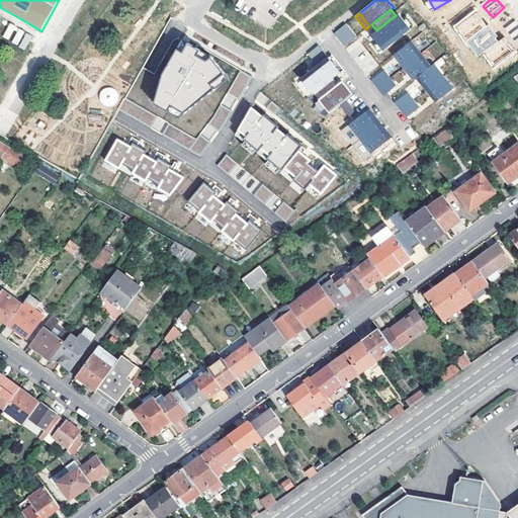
[(376,30),(370,35),(382,51),(411,28),(399,13),(396,15),(376,30)]
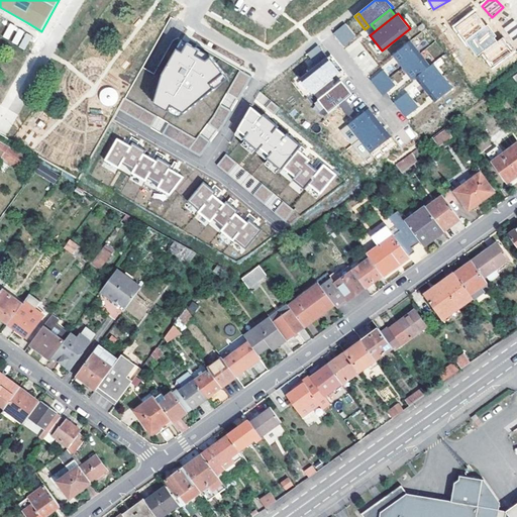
[(474,13),(455,27),(477,57),(484,52),(494,66),(513,50),(503,37),(497,41),(485,24),(483,25),(474,13)]
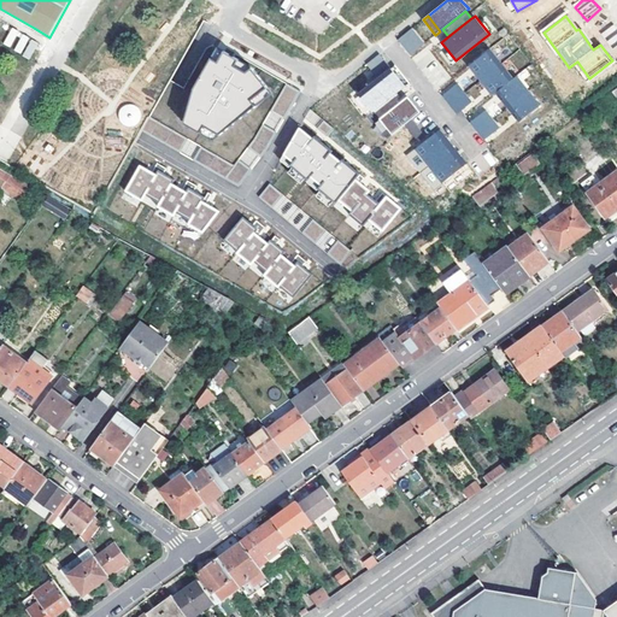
[(616,48),(616,27),(615,24),(600,37),(613,52),(616,48)]
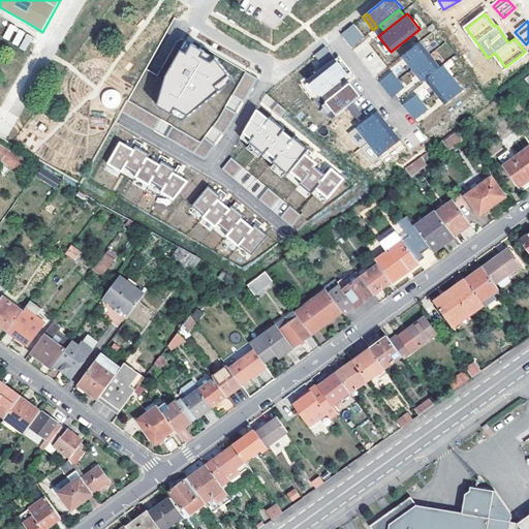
[(12,40),(10,43),(26,51),(33,36),(9,24),(3,36),(12,40)]
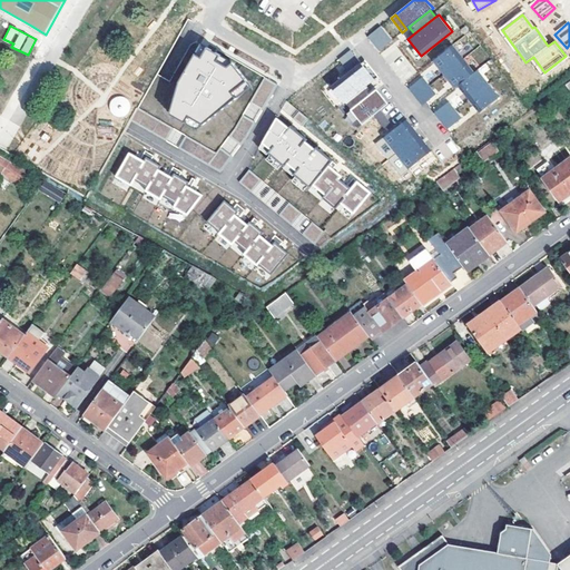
[(381,26),(367,37),(380,51),(392,40),(381,26)]
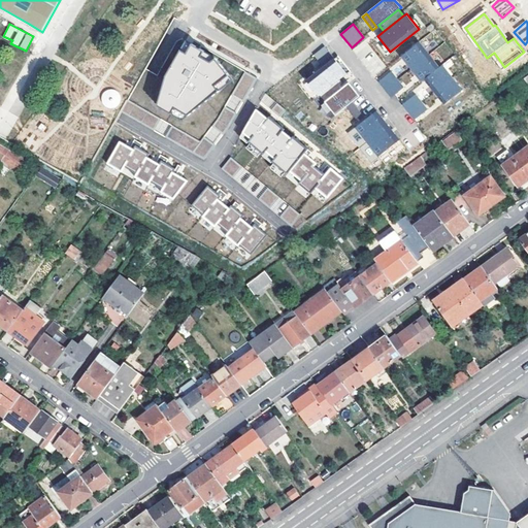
[(187,40),(182,50),(188,54),(193,44),(187,40)]
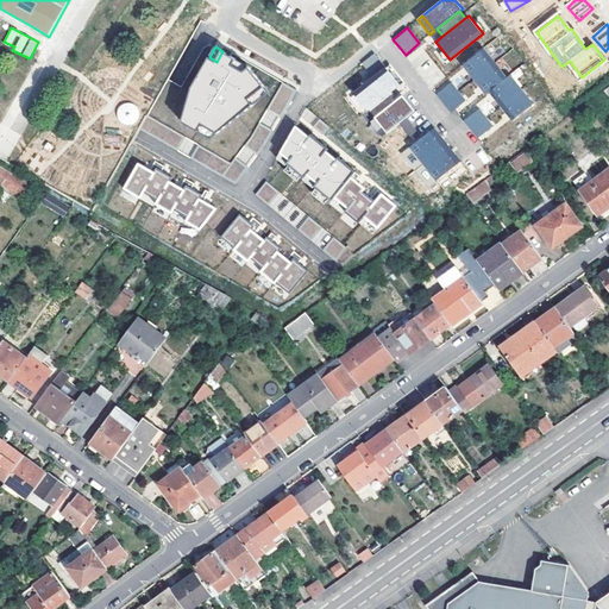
[(483,49),(463,64),(487,94),(490,92),(513,120),(533,104),(510,75),(507,79),(483,49)]
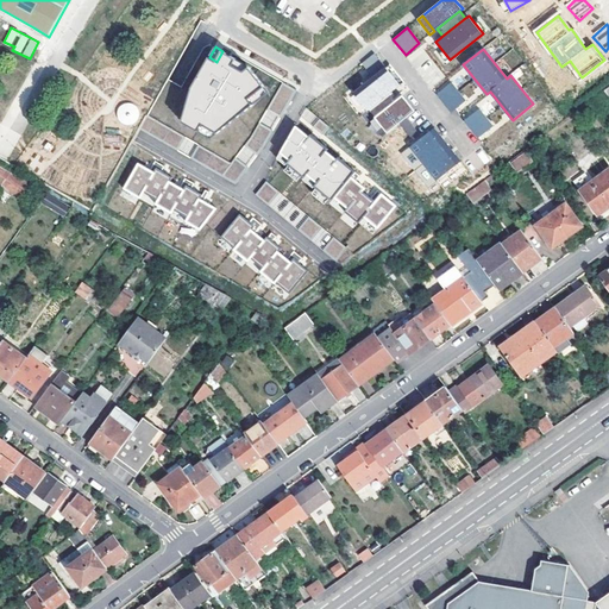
[(189,125),(200,131),(202,124),(218,133),(253,105),(249,99),(264,87),(248,64),(242,68),(234,64),(237,60),(223,51),(217,62),(209,57),(198,77),(203,81),(199,92),(192,89),(187,107),(194,108),(189,125)]
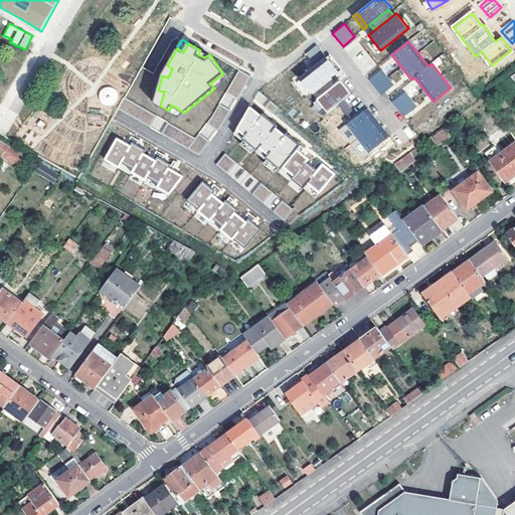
[(317,45),(306,53),(316,65),(327,56),(317,45)]
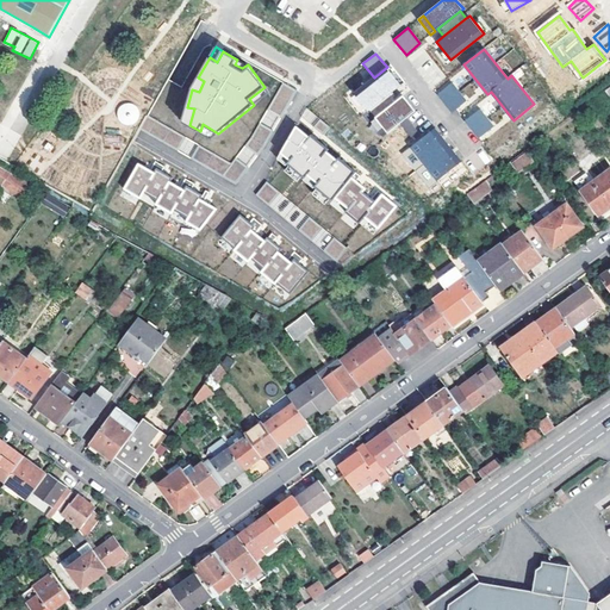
[(354,93),(368,111),(369,111),(392,92),(402,85),(387,67),(354,93)]
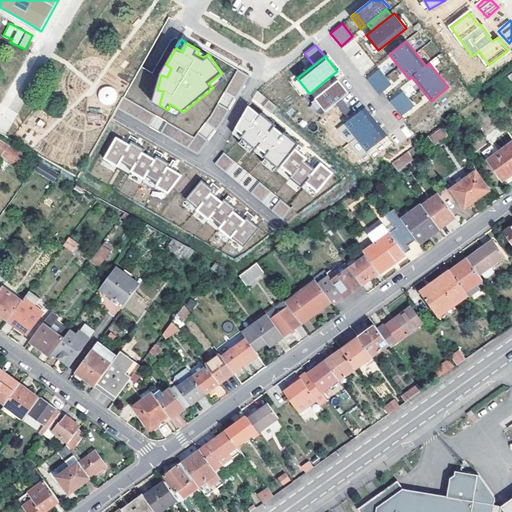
[(171,68),(166,65),(162,73),(161,75),(167,77),(171,68)]
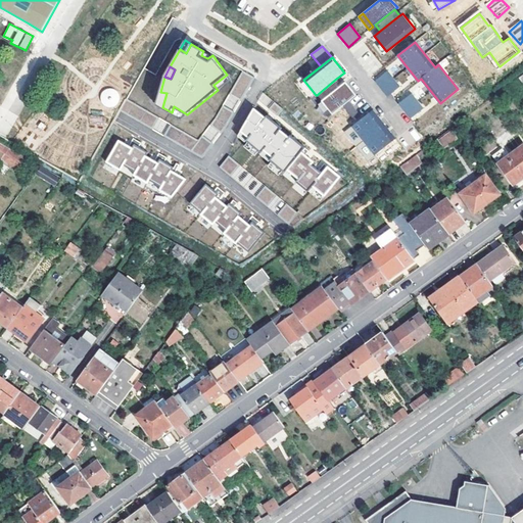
[(400,86),(388,70),(375,81),(387,96),(400,86)]
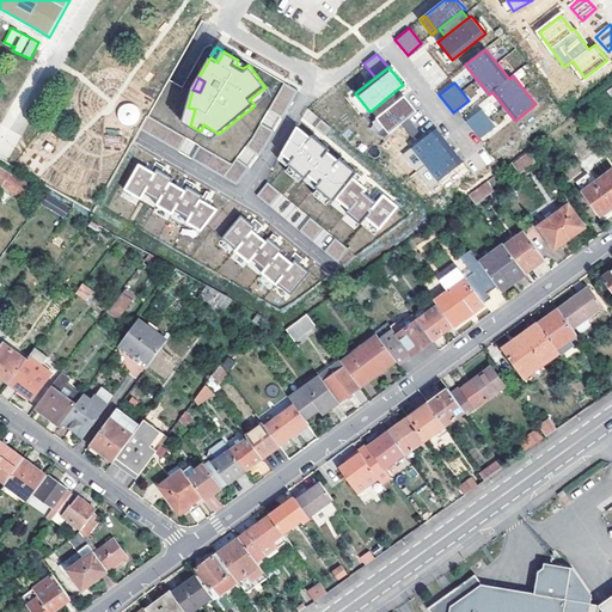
[(283,84),(268,110),(282,118),(298,92),(283,84)]
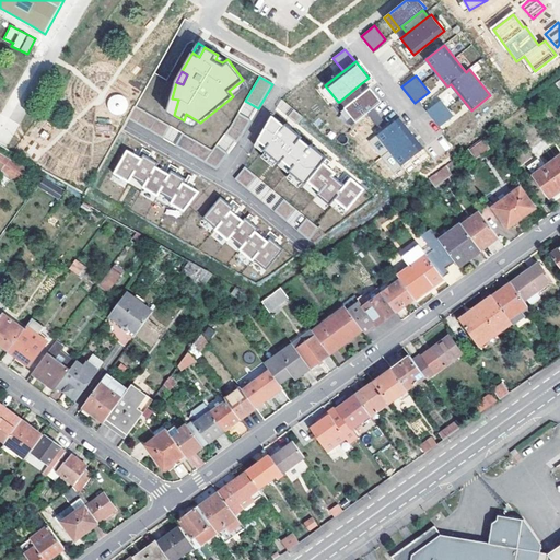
[(434,77),(424,80),(428,89),(438,85),(434,77)]
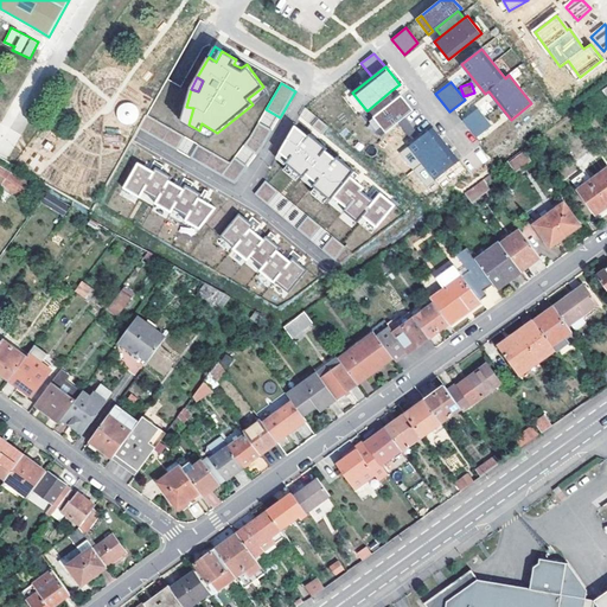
[(268,91),(263,87),(248,98),(253,104),(268,91)]
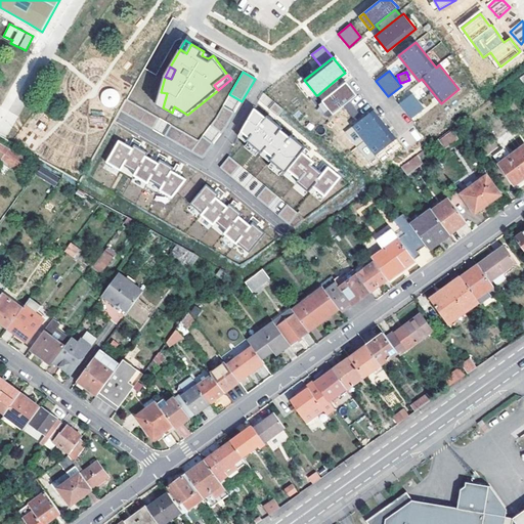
[(337,79),(317,95),(322,101),(342,85),(337,79)]
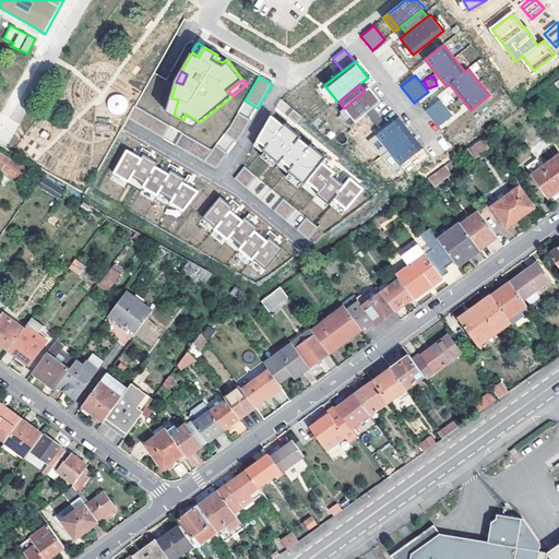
[(369,87),(365,91),(344,108),(355,122),(381,102),(369,87)]
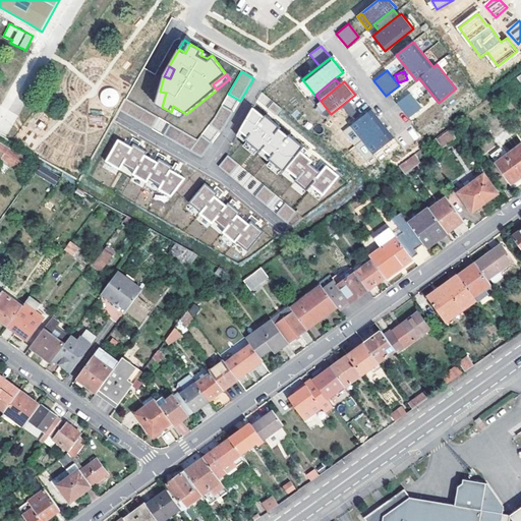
[(102,104),(106,107),(111,107),(115,106),(119,102),(119,97),(118,93),(114,90),(109,89),(105,91),(102,94),(101,99),(102,104)]
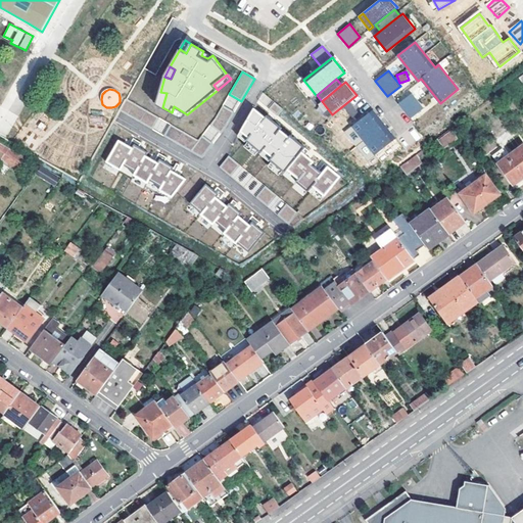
[(167,93),(160,92),(157,104),(162,107),(167,93)]
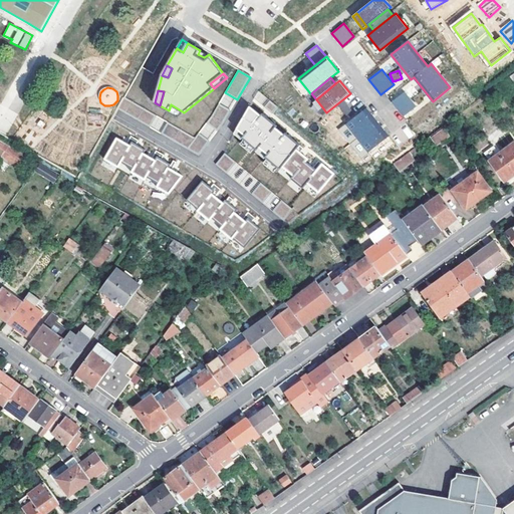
[(405,91),(392,101),(404,116),(417,106),(405,91)]
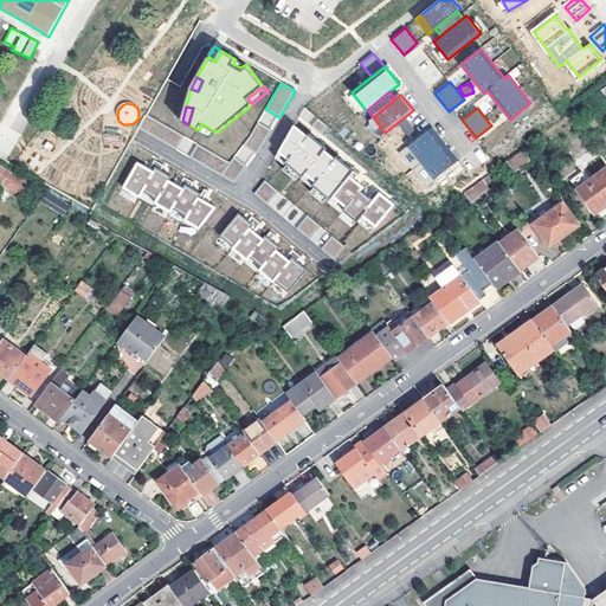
[(279,117),(265,109),(258,122),(271,130),(279,117)]
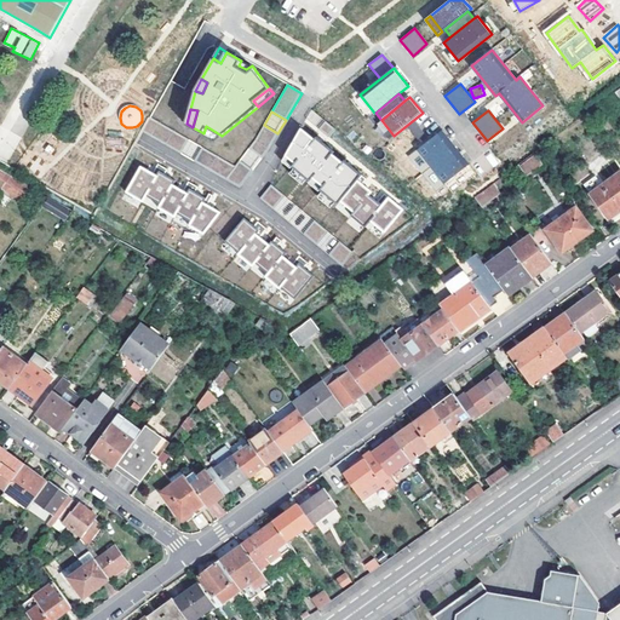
[(181,154),(189,139),(149,116),(142,131),(181,154)]
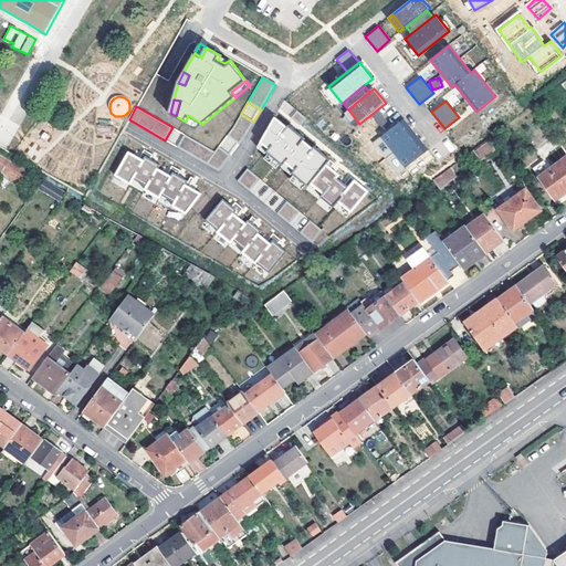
[(296,111),(290,118),(300,126),(305,118),(296,111)]
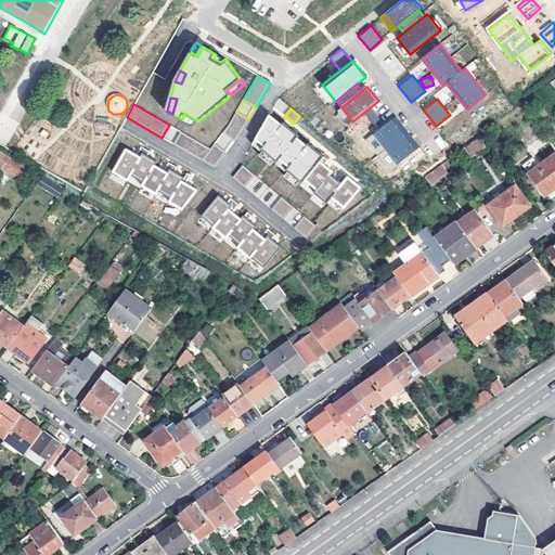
[(365,114),(374,124),(379,119),(372,110),(365,114)]
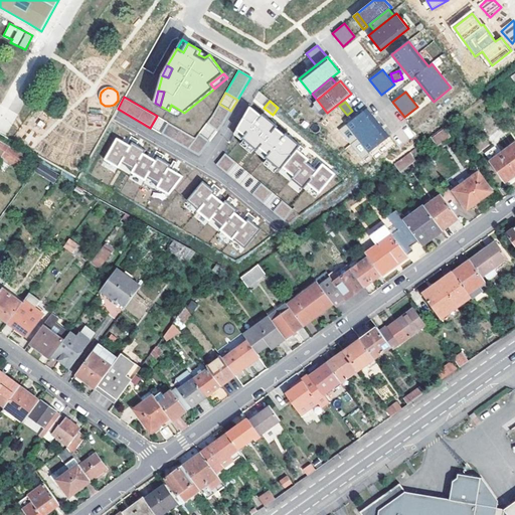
[(219,104),(207,124),(218,132),(223,124),(230,111),(219,104)]
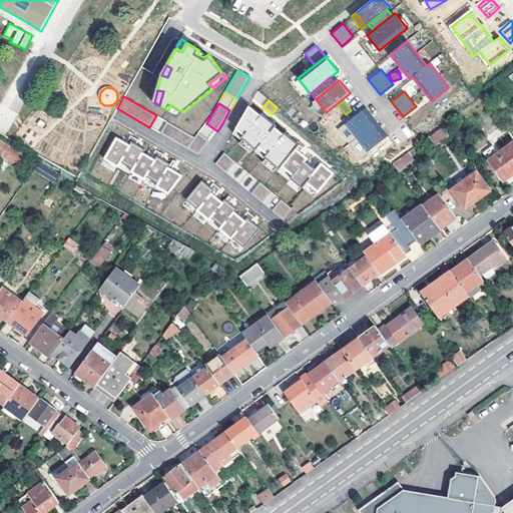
[(183,112),(170,104),(168,110),(177,116),(183,112)]
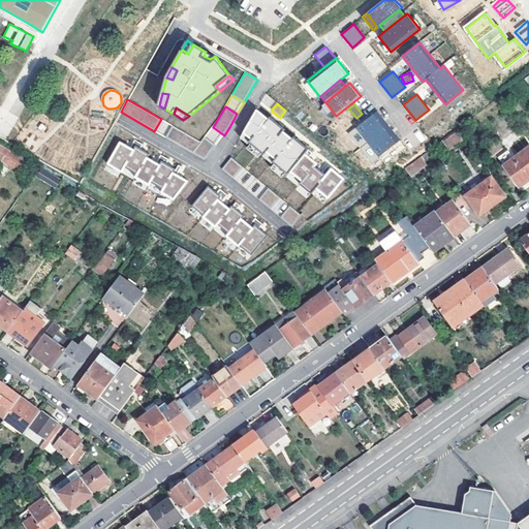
[(327,203),(345,179),(336,172),(332,167),(327,175),(321,170),(315,166),(318,163),(311,158),(306,154),(309,150),(298,141),(293,137),(291,139),(283,132),(285,130),(272,120),(269,118),(268,120),(256,110),(243,133),(250,139),(248,143),(265,156),(267,153),(275,159),(273,162),(288,176),(291,173),(303,182),(301,185),(311,193),(313,191),(327,203)]
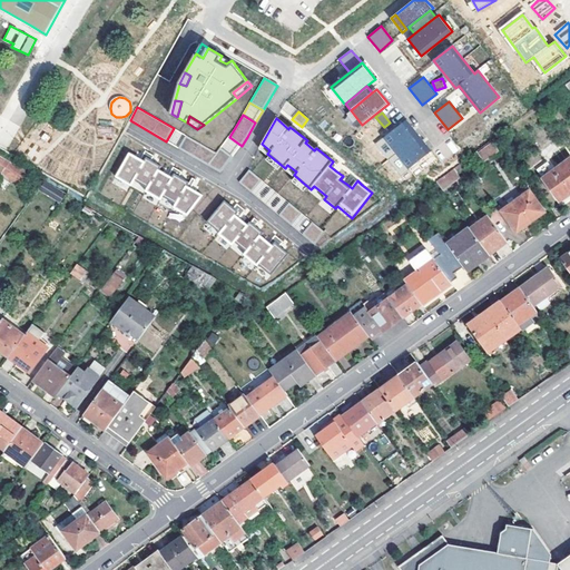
[(406,119),(384,137),(409,169),(432,150),(424,141),(414,129),(406,119)]
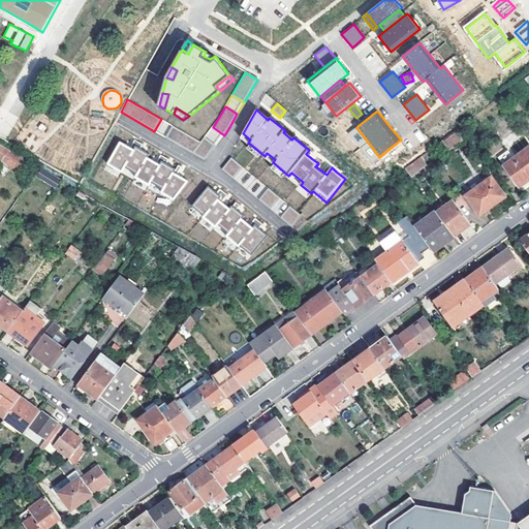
[(173,125),(161,119),(154,131),(165,137),(173,125)]
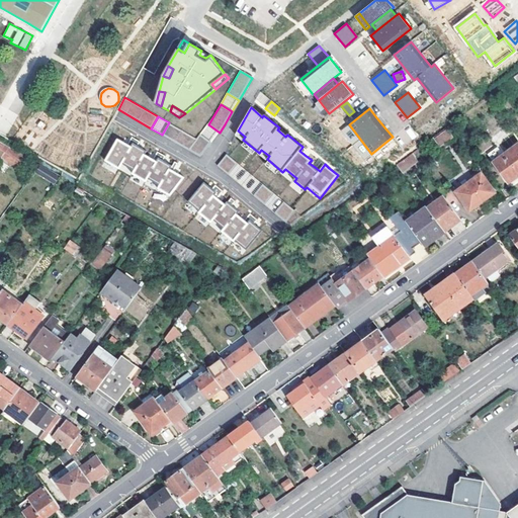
[(197,140),(169,122),(162,135),(200,157),(211,142),(200,134),(197,140)]
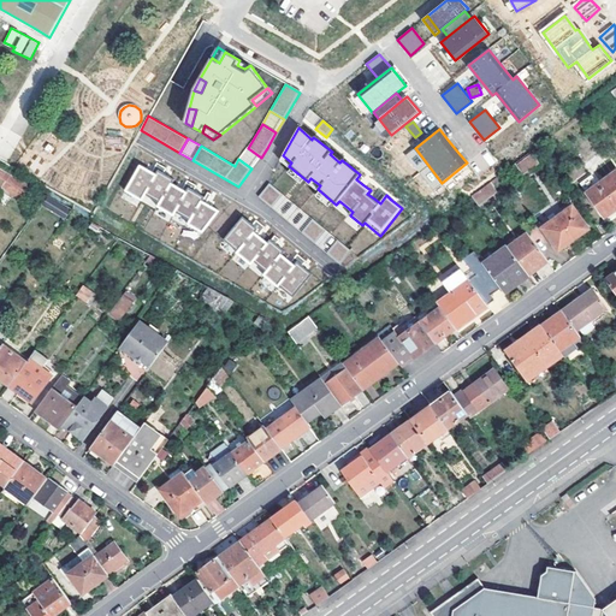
[(248,148),(238,159),(252,169),(261,158),(248,148)]
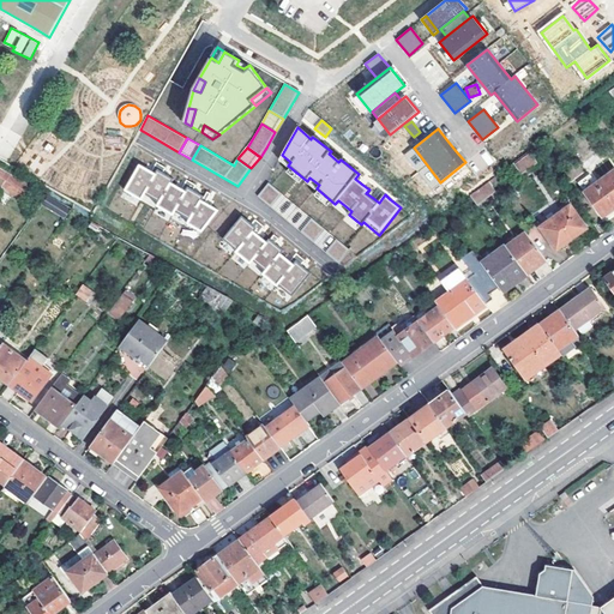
[(510,180),(534,162),(528,154),(504,172),(510,180)]
